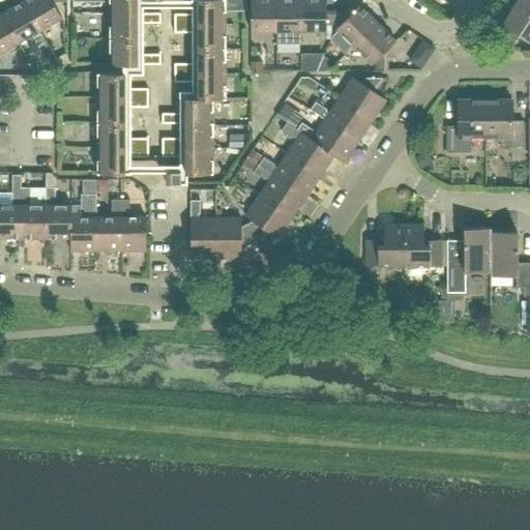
[(65,2),(65,0),(25,0),(23,1),(39,30),(61,18),(53,2),(65,2)]
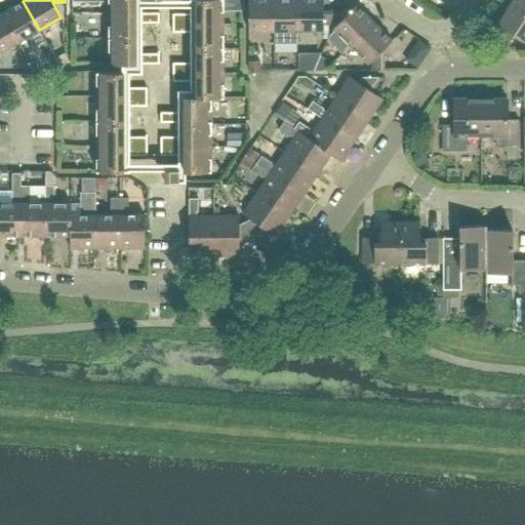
[(72,0),(72,2),(109,2),(109,13),(142,13),(142,6),(190,6),(190,13),(172,13),(172,23),(224,23),(224,11),(244,11),(243,0),(72,0)]
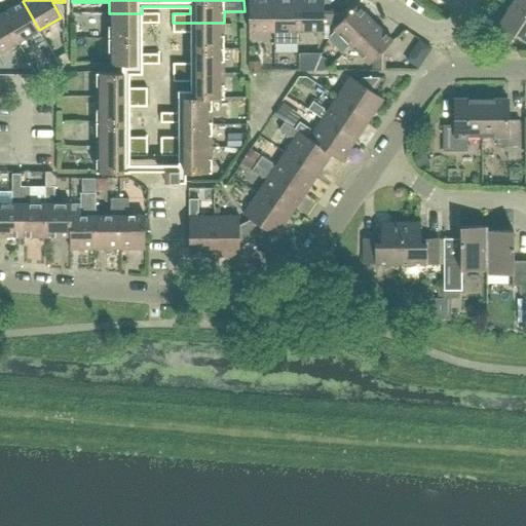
[(248,0),(249,31),(273,31),(273,0),(248,0)]
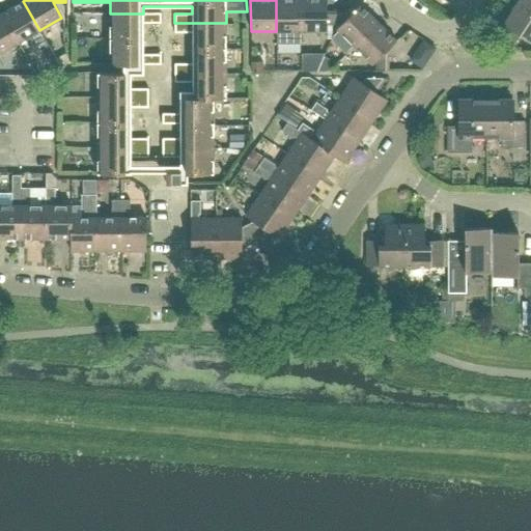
[(276,0),(276,31),(276,44),(301,44),(301,31),(301,0),(276,0)]
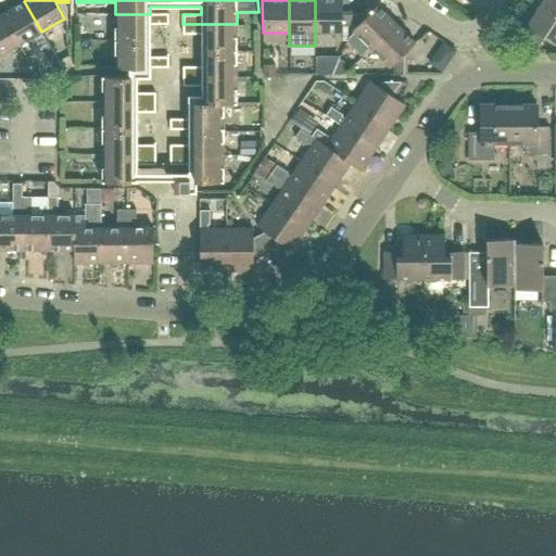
[(349,26),(356,12),(342,12),(341,0),(315,0),(315,33),(342,33),(342,26),(349,26)]
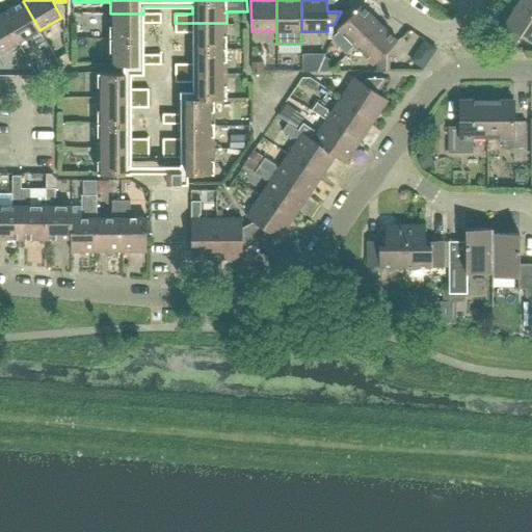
[(531,0),(520,0),(517,3),(531,12),(531,0)]
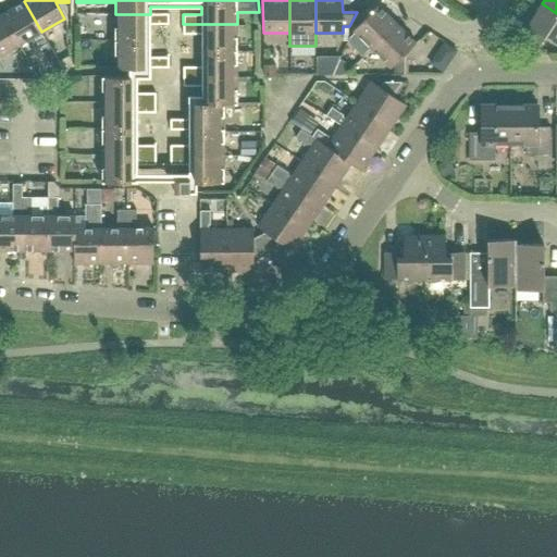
[(24,1),(1,14),(19,45),(33,36),(42,52),(51,47),(41,32),(24,1)]
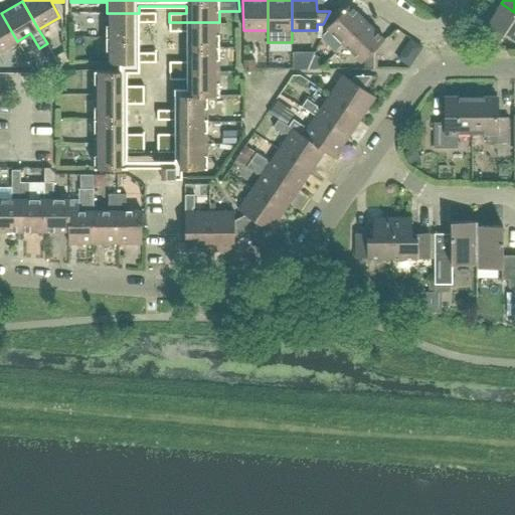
[(514,12),(501,3),(488,23),(514,40),(514,12)]
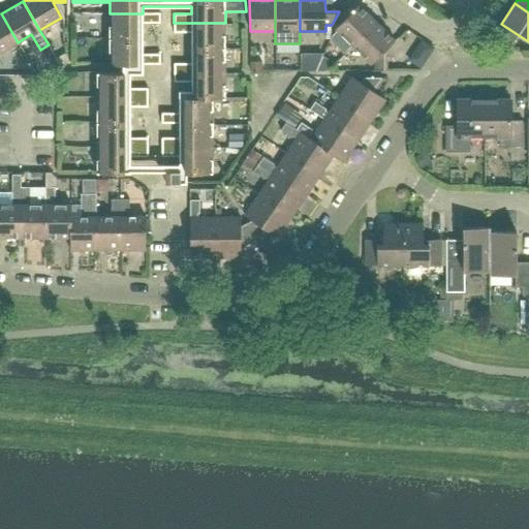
[(351,11),(339,11),(332,25),(339,25),(335,28),(353,47),(376,23),(359,4),(351,11)]
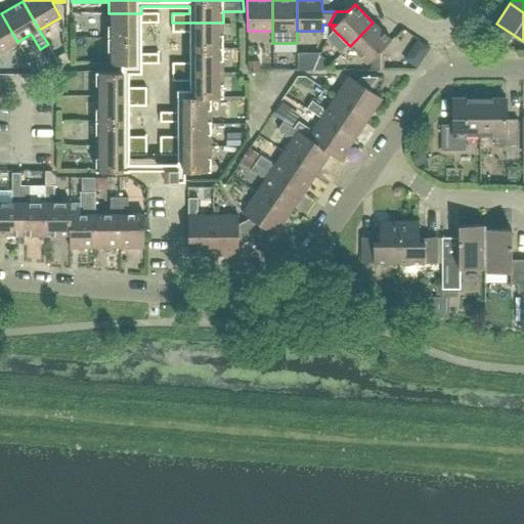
[(0,52),(17,42),(1,13),(0,13),(0,52)]
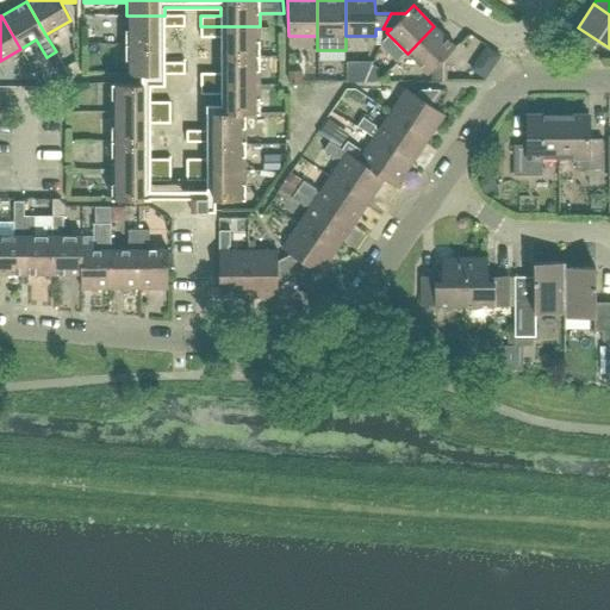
[(165,16),(126,16),(126,44),(165,44),(165,26),(185,26),(185,16),(165,16)]
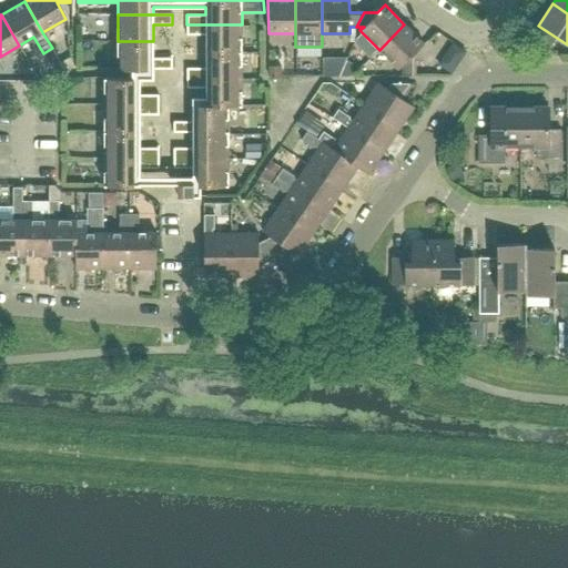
[(205,51),(242,51),(242,24),(186,24),(186,34),(205,34),(205,51)]
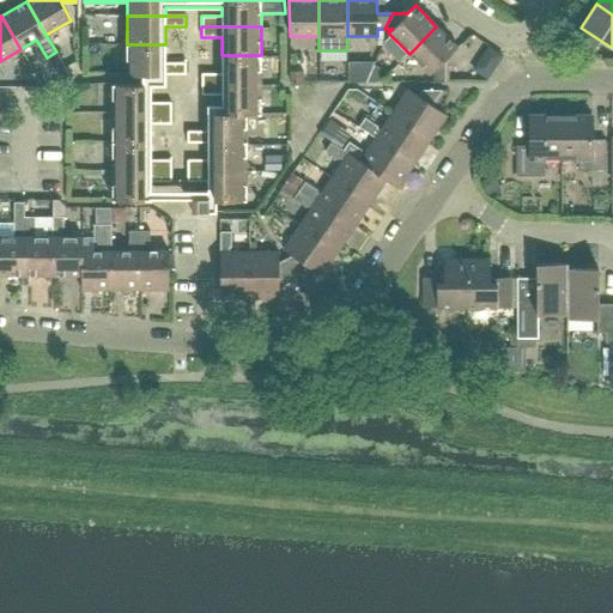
[(457,47),(436,26),(410,54),(430,74),(434,71),(434,82),(448,82),(448,56),(457,47)]
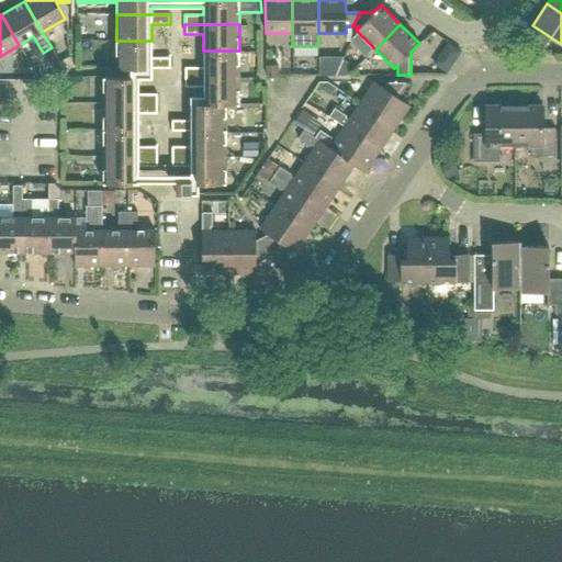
[(115,68),(131,68),(131,77),(103,77),(103,103),(157,103),(157,94),(138,94),(138,79),(152,79),(152,68),(170,68),(170,57),(152,57),(152,41),(116,41),(115,68)]
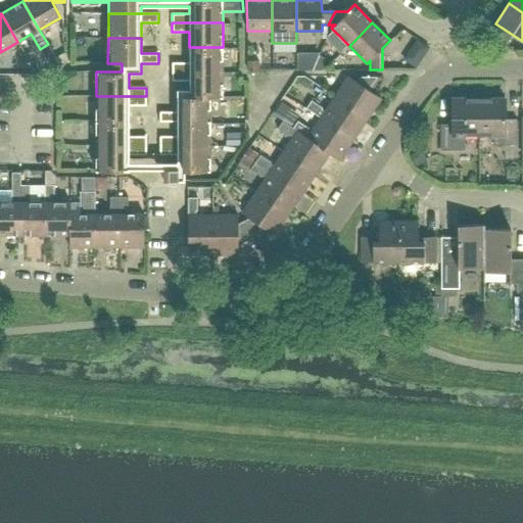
[(172,72),(223,72),(223,47),(189,47),(189,62),(172,62),(172,72)]
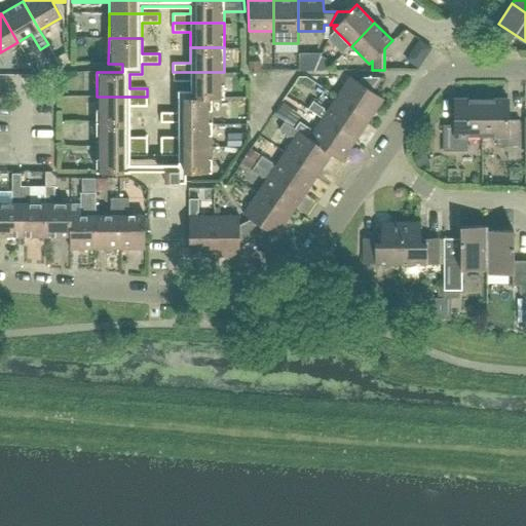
[(212,97),(212,98),(224,98),(224,72),(173,72),(173,81),(190,81),(190,97),(212,97)]
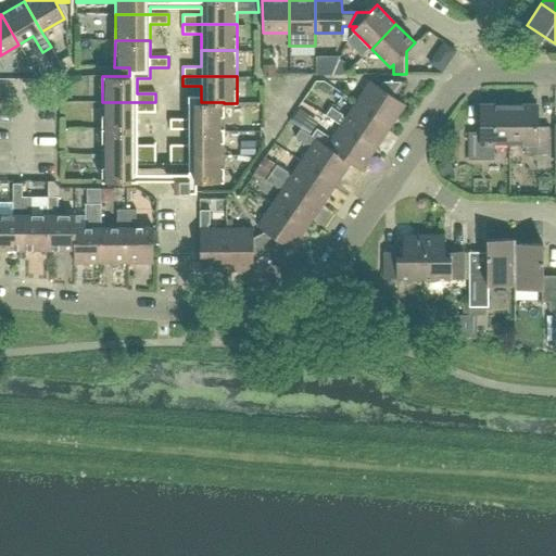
[(370,81),(355,103),(390,126),(405,104),(393,97),(403,83),(400,81),(382,83),(379,87),(370,81)]
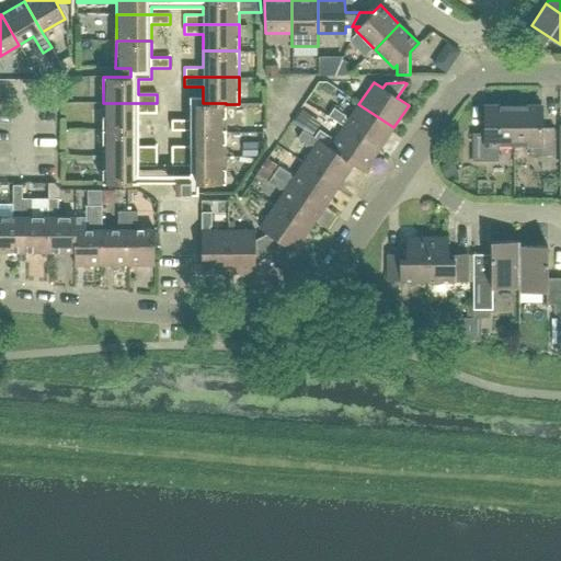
[(157,103),(103,103),(103,129),(138,129),(138,113),(157,113),(157,103)]
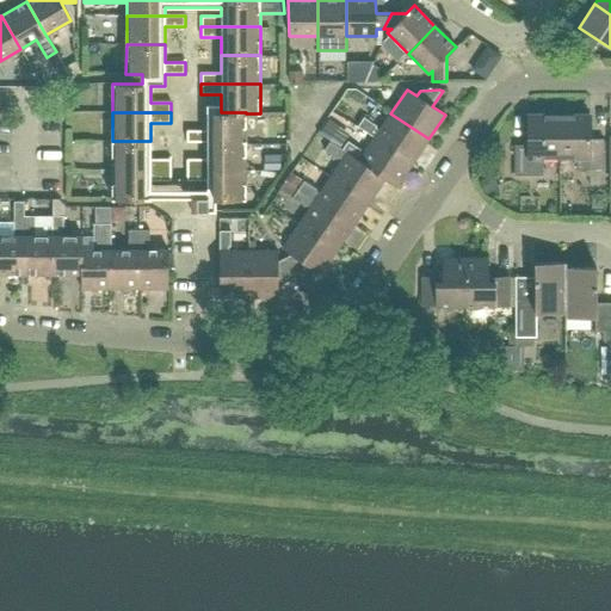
[(186,142),(207,142),(207,141),(246,141),(246,113),(246,112),(221,112),(207,112),(207,130),(186,130),(186,142)]
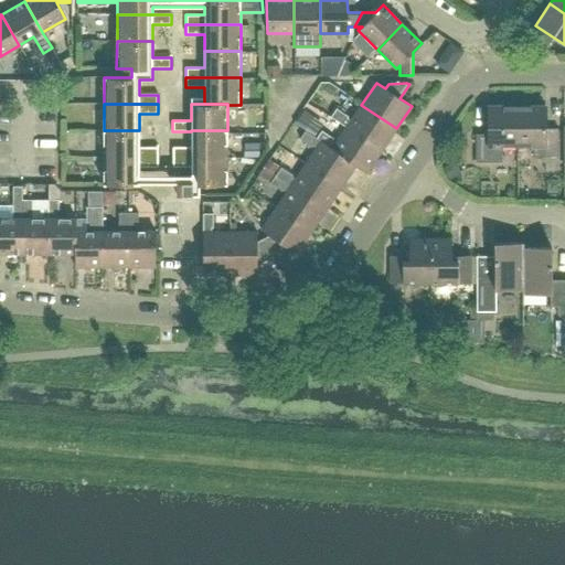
[(382,150),(396,128),(361,105),(351,120),(348,118),(349,116),(337,108),(330,117),(331,117),(382,150)]
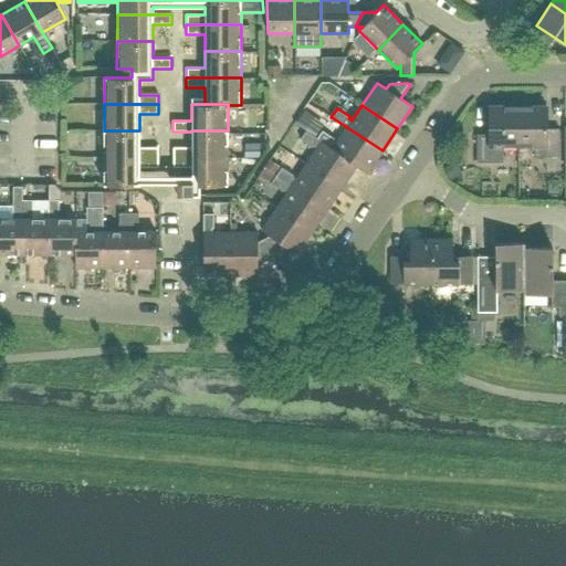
[(502,147),(519,147),(519,107),(490,107),(490,135),(478,135),(478,163),(502,163),(502,147)]
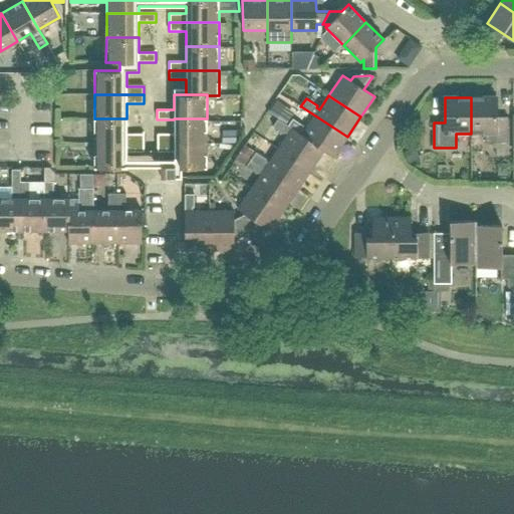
[(497,97),(471,97),(471,134),(485,134),(485,143),(508,143),(508,117),(497,117),(497,97)]
